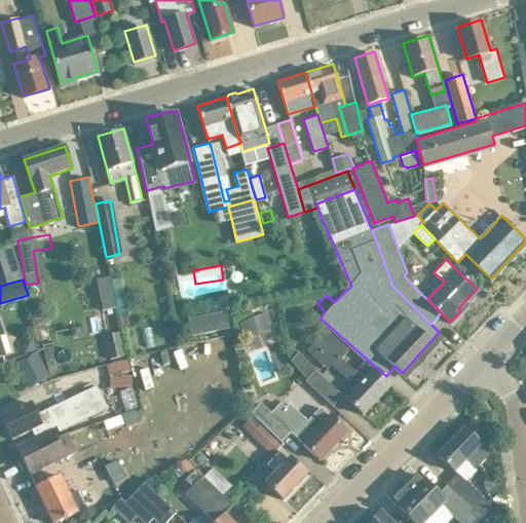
[(192,335),(228,327),(225,310),(188,318),(192,335)]
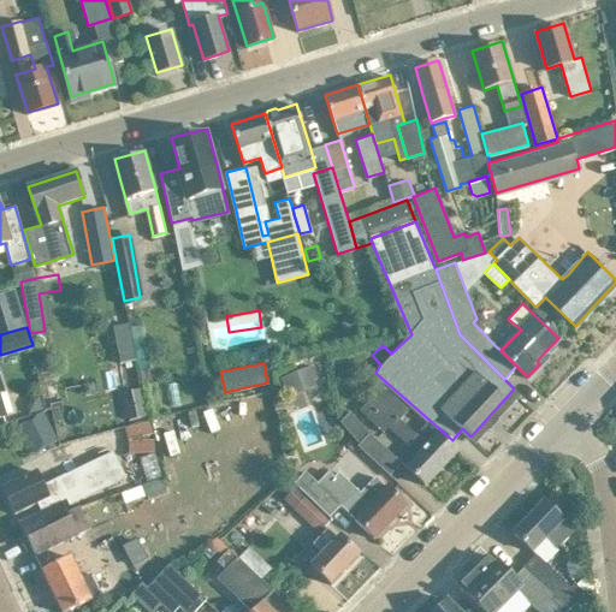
[(312,363),(279,376),(284,388),(291,386),(312,378),(317,375),(312,363)]
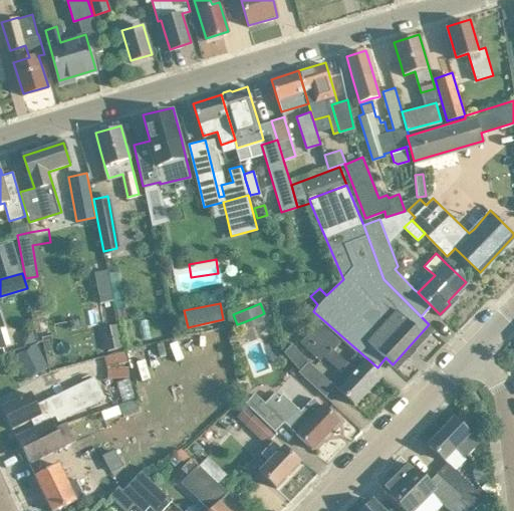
[(376,368),(356,350),(346,361),(332,349),(342,338),(320,318),(300,341),(320,359),(325,354),(349,377),(339,389),(354,404),(382,374),(376,368)]
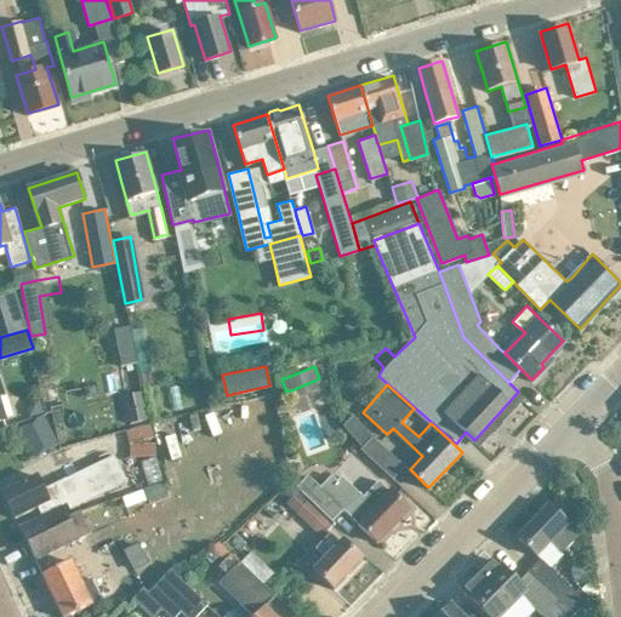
[(32,398),(27,406),(29,415),(43,412),(40,396),(32,398)]
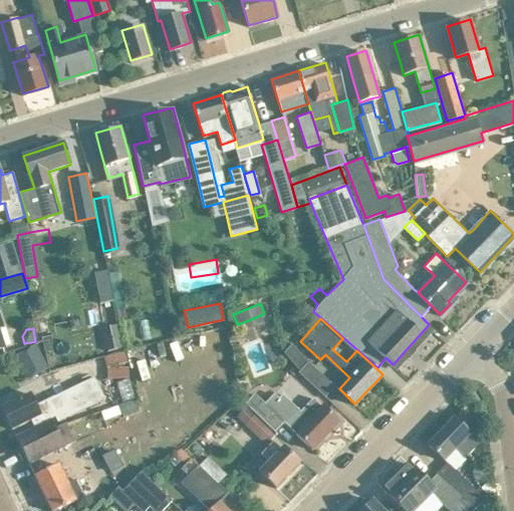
[(335,386),(307,358),(286,334),(277,343),(300,369),(298,370),(316,387),(326,396),(335,386)]
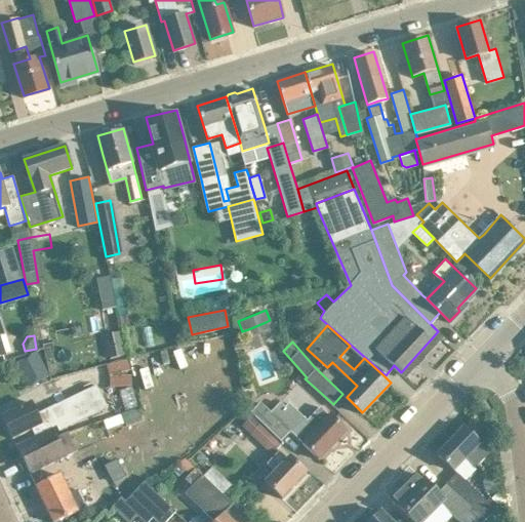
[(131,369),(127,358),(107,363),(111,373),(114,373),(131,369)]
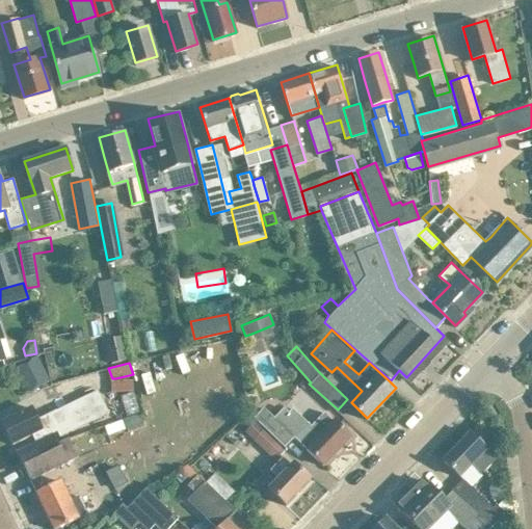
[(133,377),(111,378),(111,381),(111,390),(134,389),(133,380),(133,377)]
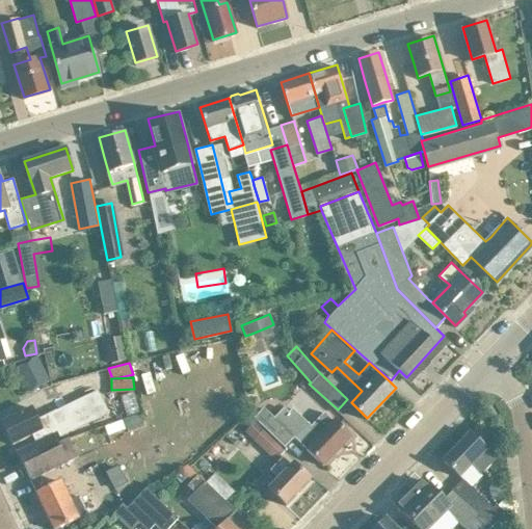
[(98,390),(37,419),(31,406),(2,420),(12,443),(32,433),(35,441),(57,429),(60,435),(109,413),(98,390)]
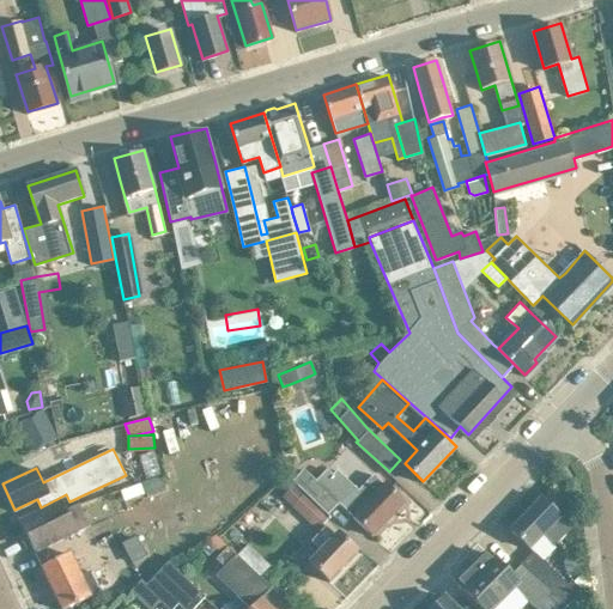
[(292,481),(295,482),(327,513),(339,501),(372,535),(404,501),(375,474),(359,489),(337,468),(333,473),(328,468),(315,480),(304,469),(292,481)]
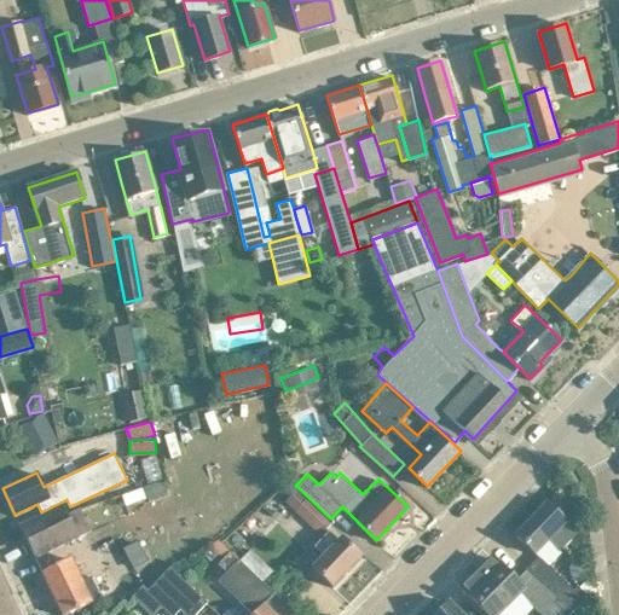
[(143,486),(132,489),(136,502),(146,497),(148,500),(171,492),(166,477),(143,486)]
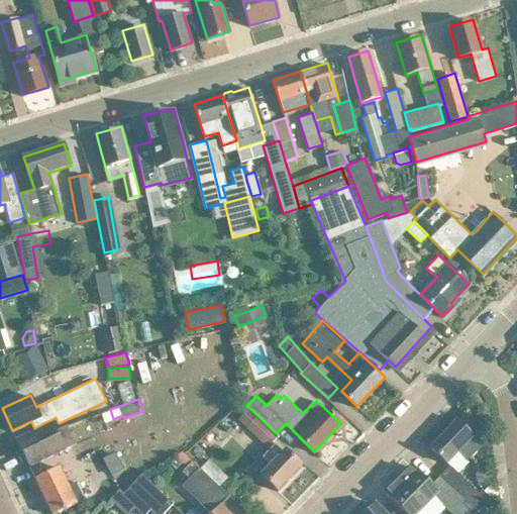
[(278,435),(276,433),(248,407),(237,417),(268,445),(278,435)]
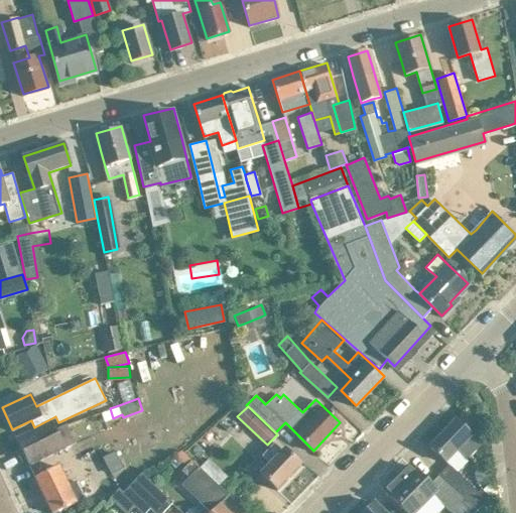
[(456,418),(429,444),(447,463),(460,450),(468,458),(482,443),(456,418)]
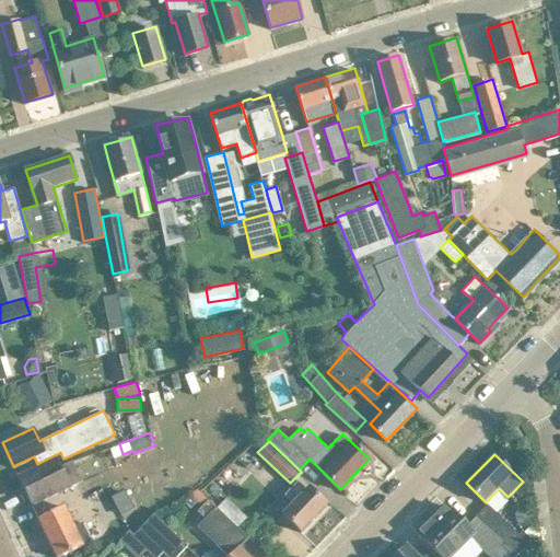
[(57,455),(37,465),(18,474),(32,505),(82,479),(72,459),(61,464),(57,455)]
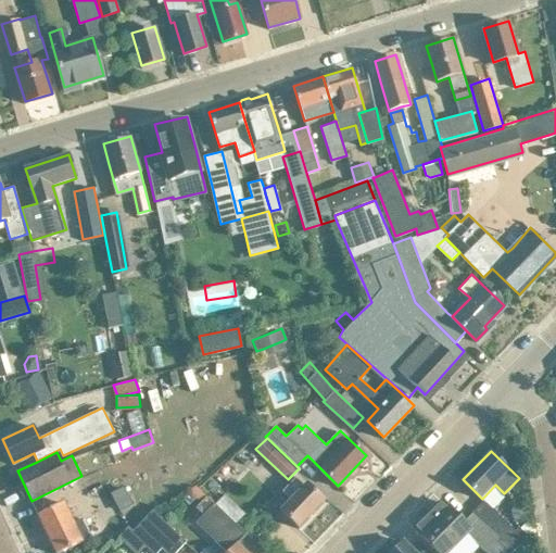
[(520,459),(513,463),(516,468),(523,465),(520,459)]
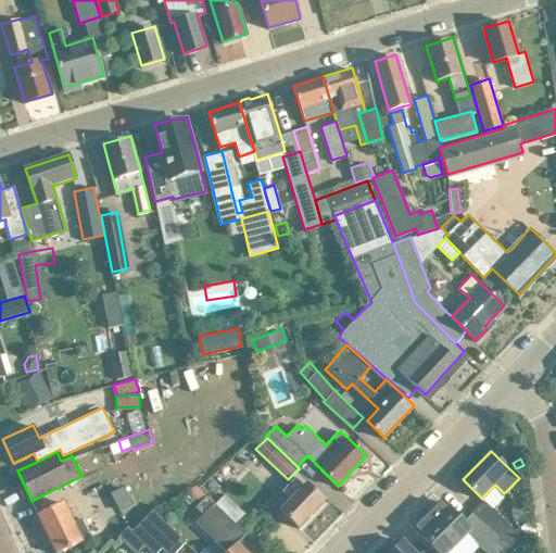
[(118,474),(103,481),(117,507),(131,500),(118,474)]
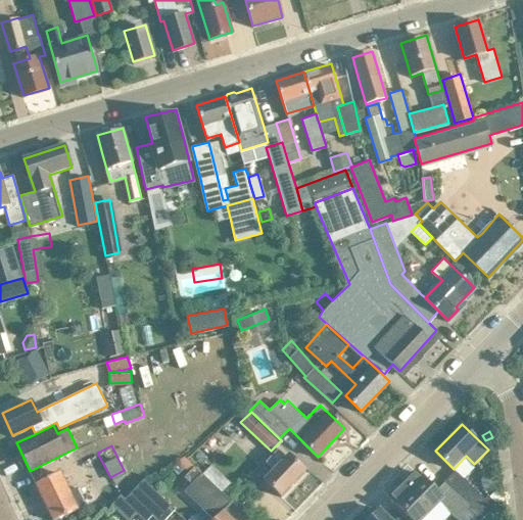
[(274,470),(265,479),(281,495),(305,470),(288,454),(286,456),(279,448),(266,462),(274,470)]
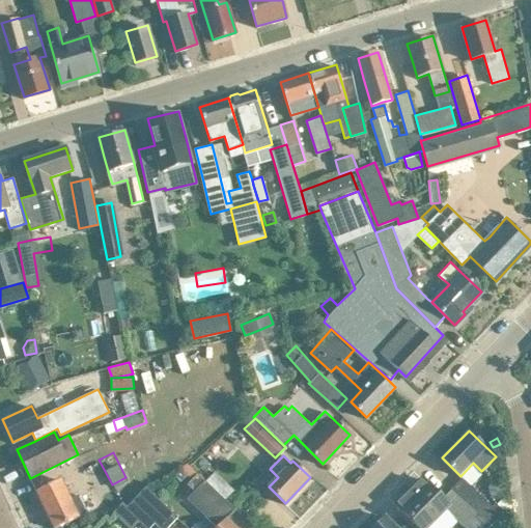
[(235,508),(197,472),(186,461),(179,467),(192,478),(187,483),(194,491),(187,498),(207,518),(218,527),(216,527),(235,527),(226,518),(235,508)]
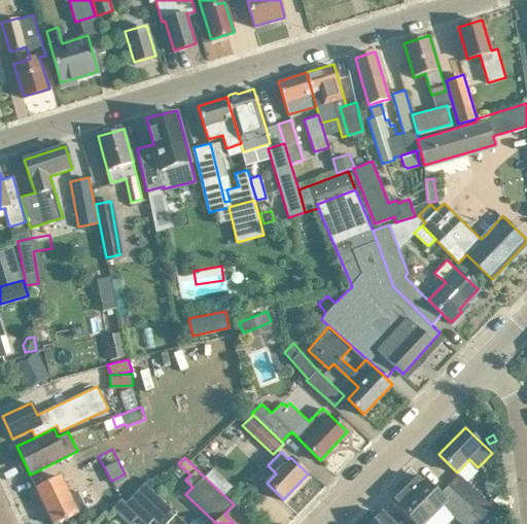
[(458,474),(446,487),(473,515),(483,523),(491,523),(502,514),(497,509),(500,507),(492,498),(489,501),(489,502),(465,480),(458,474)]
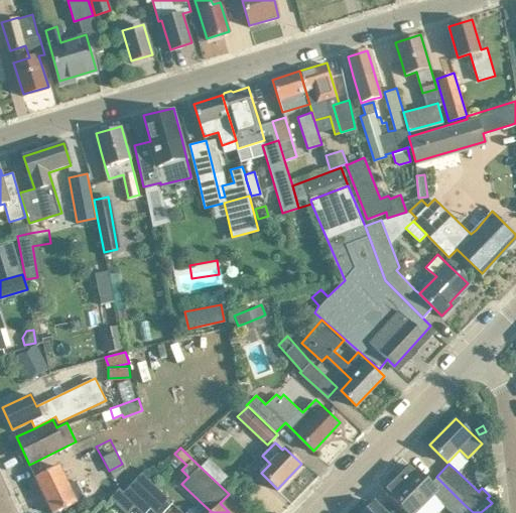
[(59,465),(52,468),(35,477),(52,512),(84,498),(76,480),(69,484),(59,465)]
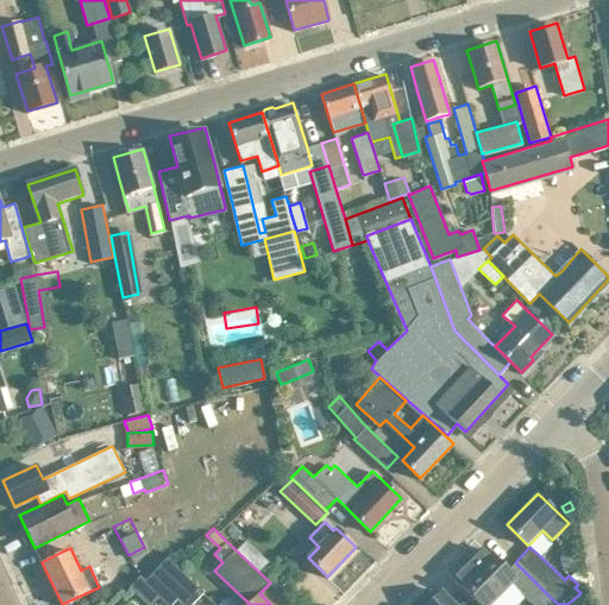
[(507,569),(485,548),(454,578),(481,604),(490,604),(513,583),(534,604),(558,604),(547,594),(515,562),(507,569)]
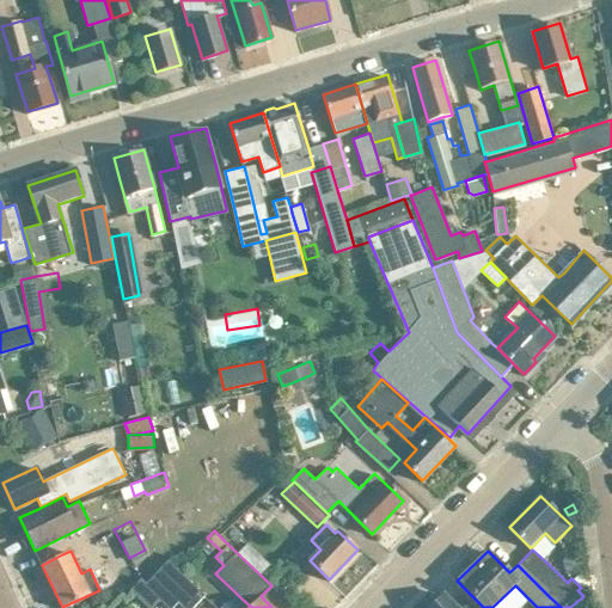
[(170,607),(177,601),(183,607),(194,607),(206,596),(169,562),(147,584),(142,579),(130,591),(148,607),(153,607),(161,600),(170,607)]
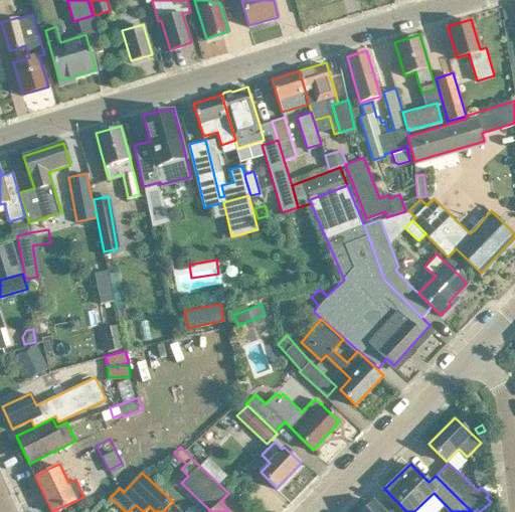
[(362,511),(384,511),(373,501),(362,511)]
